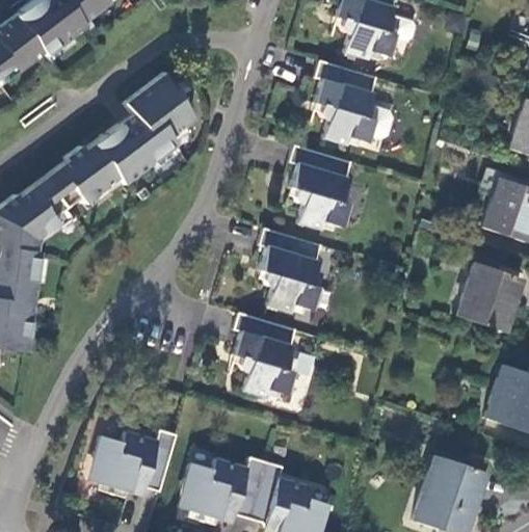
[(83,28),(99,16),(95,9),(106,0),(38,0),(0,29),(0,80),(26,61),(30,67),(44,57),(47,61),(85,32),(83,28)]
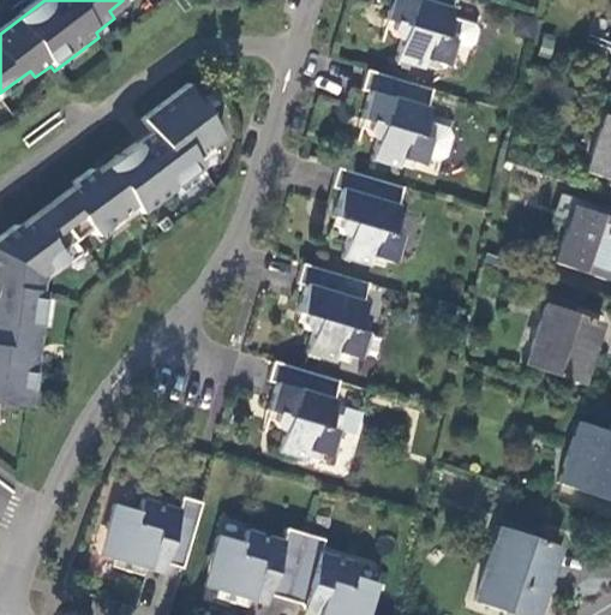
[(455,0),(395,0),(390,19),(396,22),(393,33),(396,39),(403,41),(397,59),(424,67),(427,59),(449,66),(455,46),(469,51),(475,47),(480,28),(477,22),(451,16),(455,0)]
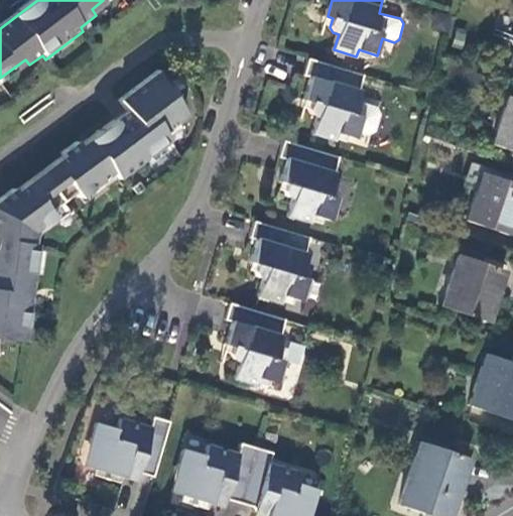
[(365,75),(313,59),(309,76),(317,78),(310,100),(318,103),(315,111),(316,116),(321,117),(316,132),(338,139),(340,133),(358,139),(360,133),(369,136),(377,132),(382,114),(378,107),(358,101),(365,75)]
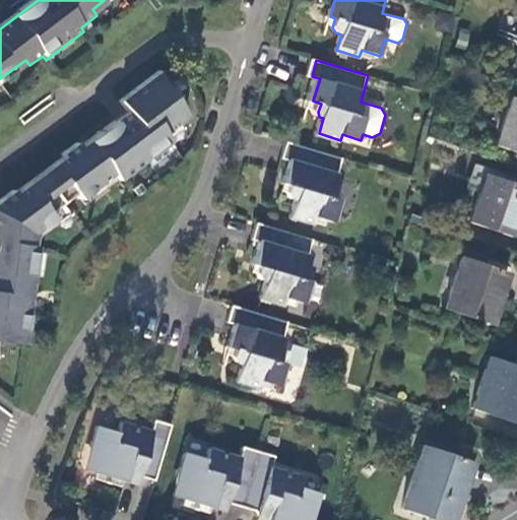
[(173,87),(162,73),(122,103),(129,113),(82,146),(80,144),(65,155),(67,158),(20,193),(16,193),(0,204),(0,343),(21,347),(38,250),(33,249),(34,238),(53,223),(48,217),(76,196),(80,201),(114,176),(118,182),(171,142),(167,136),(188,119),(168,91),(173,87)]
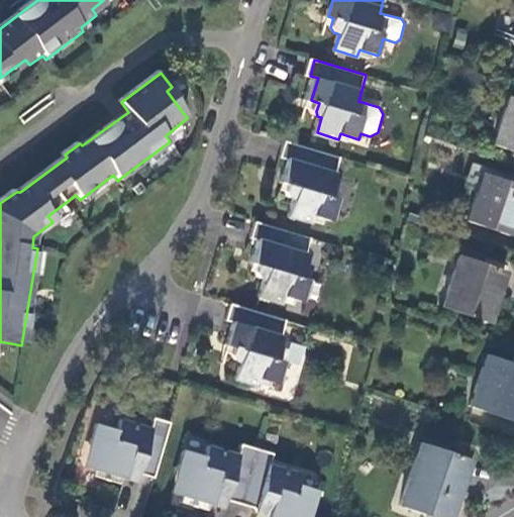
[(513,97),(511,97),(495,142),(513,148),(513,97)]
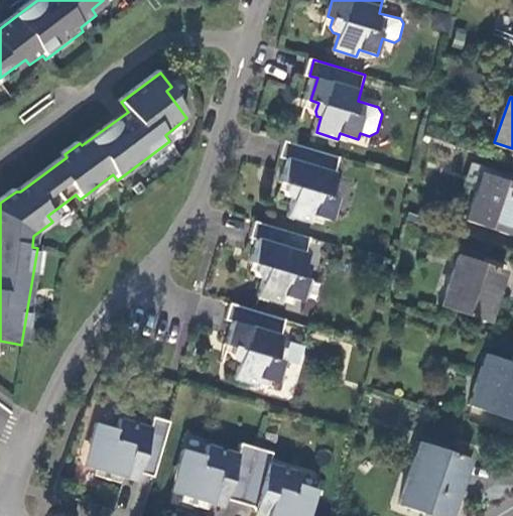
[(342,156),(285,139),(280,156),(287,158),(281,180),(288,182),(285,190),(288,197),(295,199),(290,216),(312,222),(314,215),(333,221),(340,196),(331,192),(342,156)]
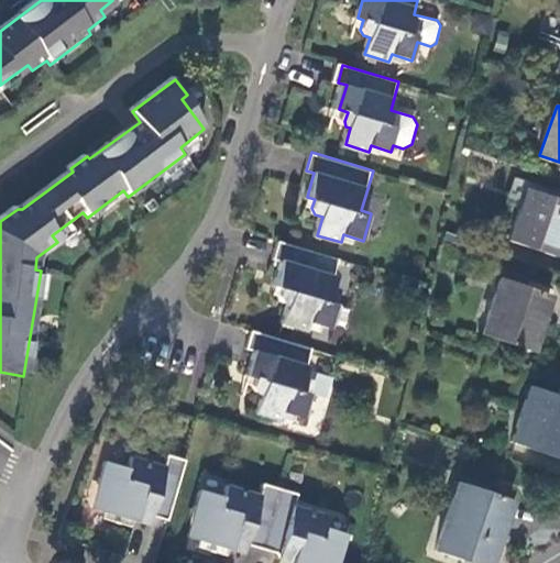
[(559,199),(528,188),(511,239),(556,254),(559,242),(559,199)]
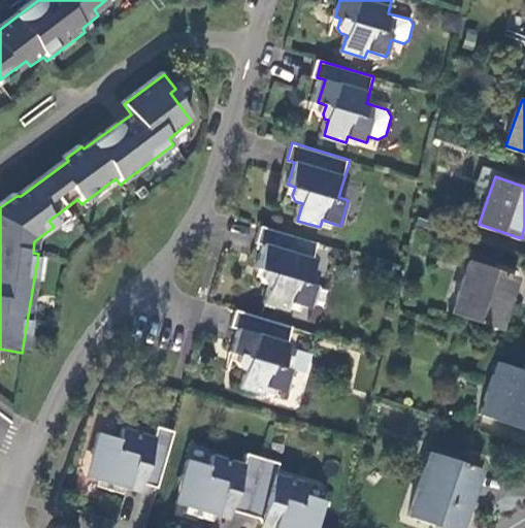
[(320,243),(263,226),(259,241),(267,243),(259,269),(266,271),(264,279),(267,285),(271,286),(266,302),(287,308),(289,301),(312,308),(318,285),(308,282),(320,243)]
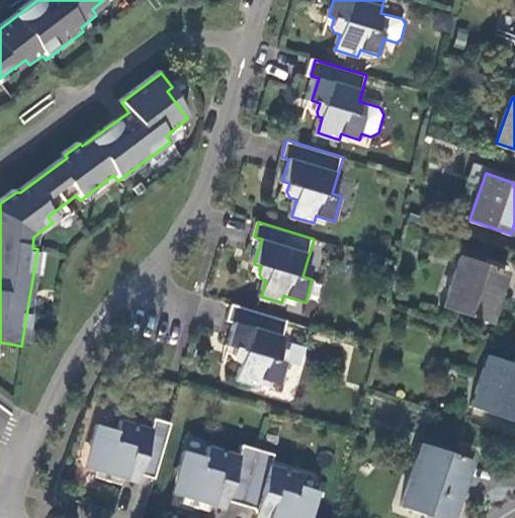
[(460,255),(443,308),(488,322),(506,270),(460,255)]
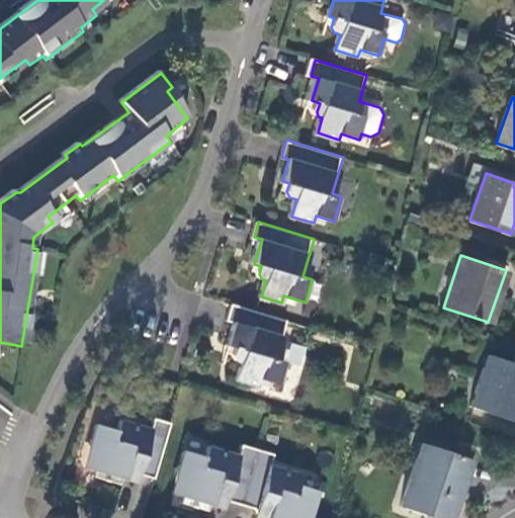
[(290,321),(233,304),(228,321),(235,323),(229,344),(236,346),(233,355),(237,360),(243,362),(239,377),(260,383),(262,378),(281,384),(288,362),(279,358),(290,321)]
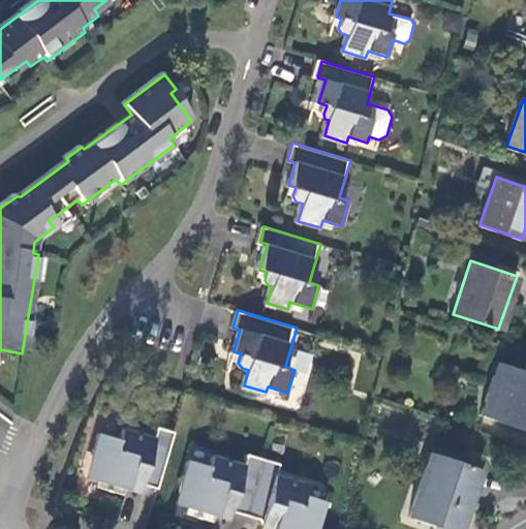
[(525,372),(499,363),(482,413),(525,429),(525,372)]
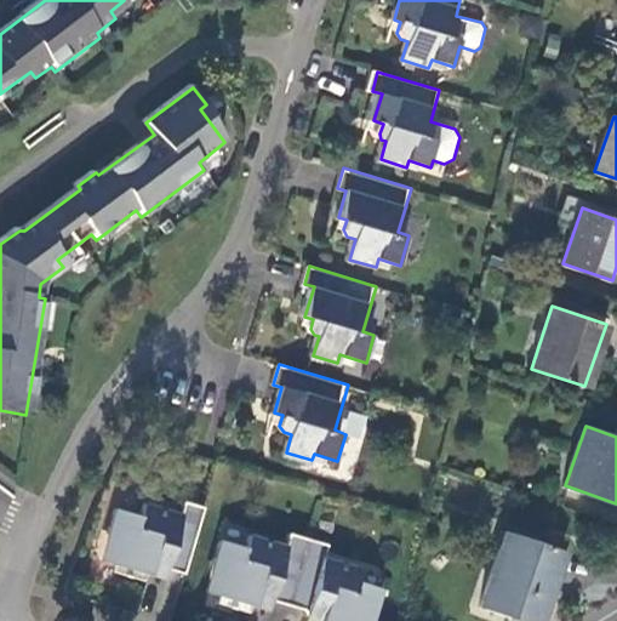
[(146,516),(120,507),(113,533),(116,534),(108,560),(150,573),(153,569),(163,573),(167,570),(186,576),(206,507),(186,501),(182,512),(149,502),(146,516)]
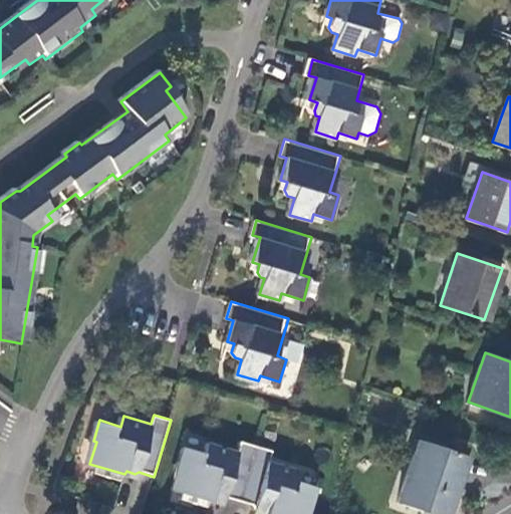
[(448,513),(468,457),(419,440),(397,501),(435,513),(448,513)]
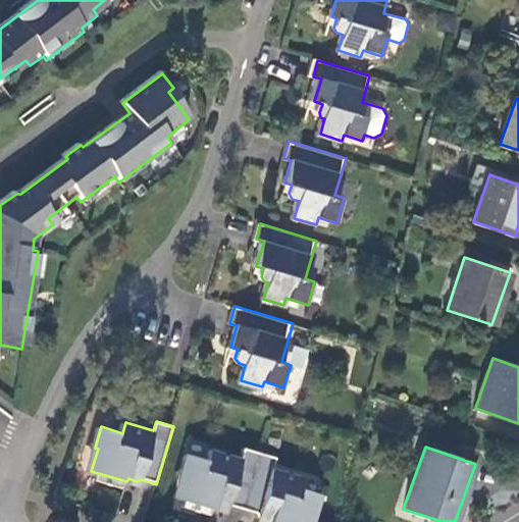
[(245,507),(261,453),(244,448),(241,458),(209,449),(206,459),(187,453),(179,475),(184,476),(177,498),(214,509),(216,505),(223,507),(231,503),(245,507)]
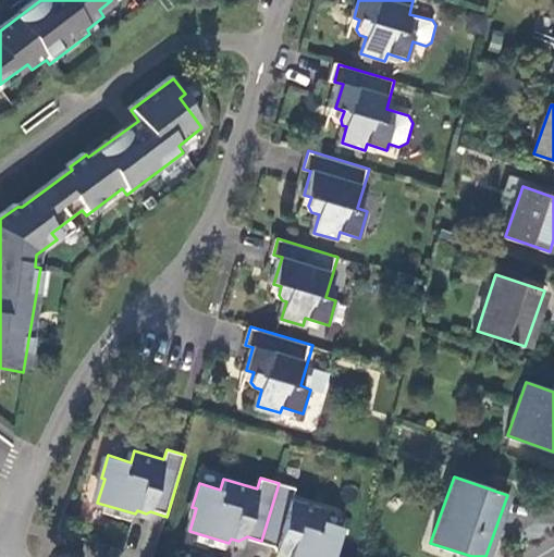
[(298,490),(279,483),(261,541),(278,546),(281,554),(290,556),(334,556),(335,553),(341,555),(348,530),(325,523),(329,511),(294,500),(298,490)]
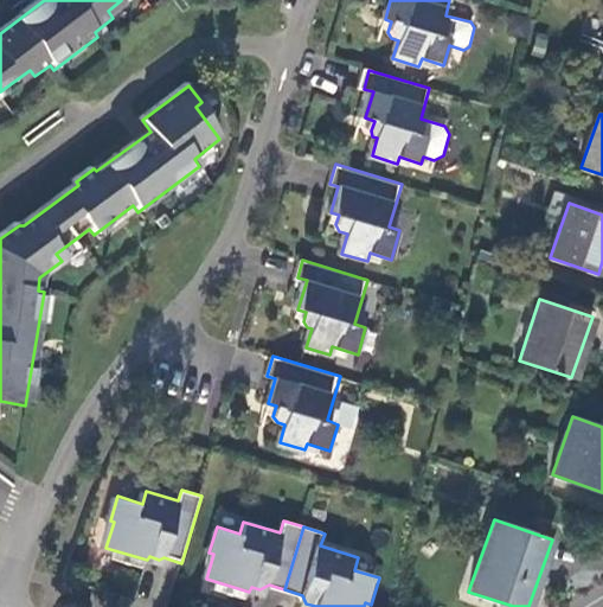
All buildings are outlined.
